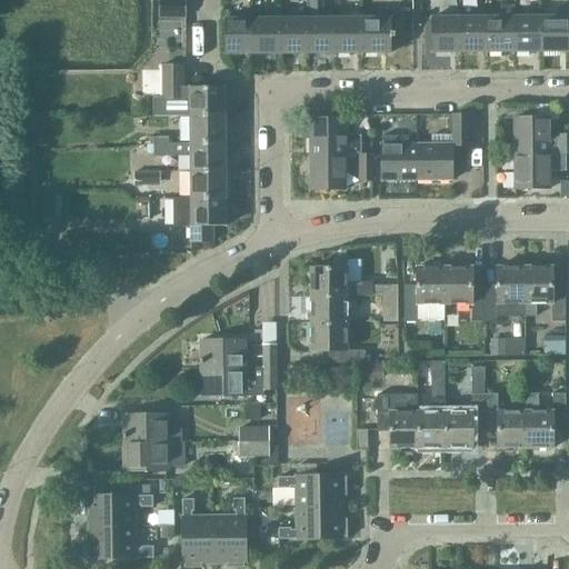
[(185,0),(171,0),(171,19),(185,19),(185,0)]
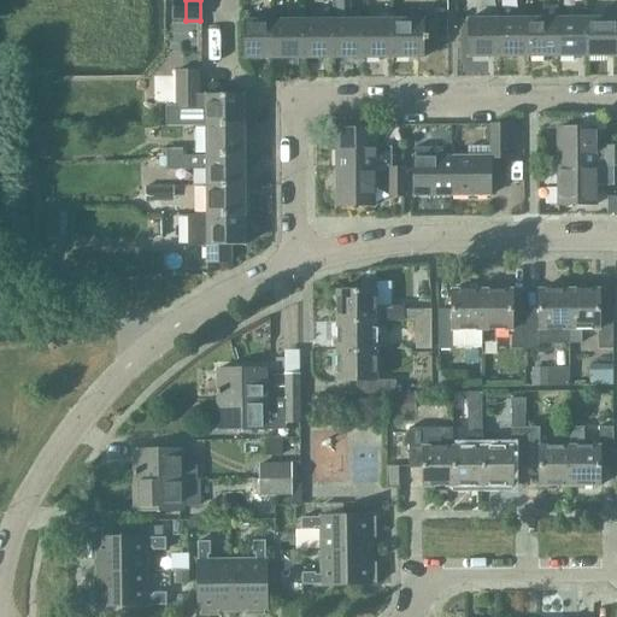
[(541,7),(541,19),(527,19),(527,59),(557,58),(557,19),(557,7),(541,7)]
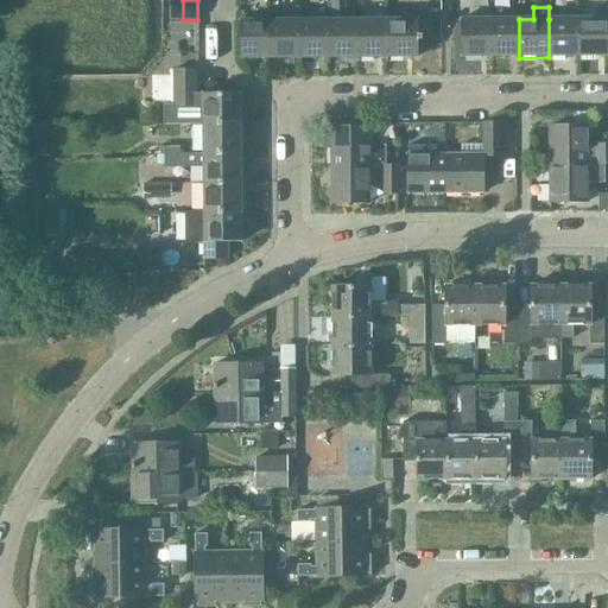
[(578,57),(578,19),(578,11),(563,11),(564,19),(549,19),(549,57),(578,57)]
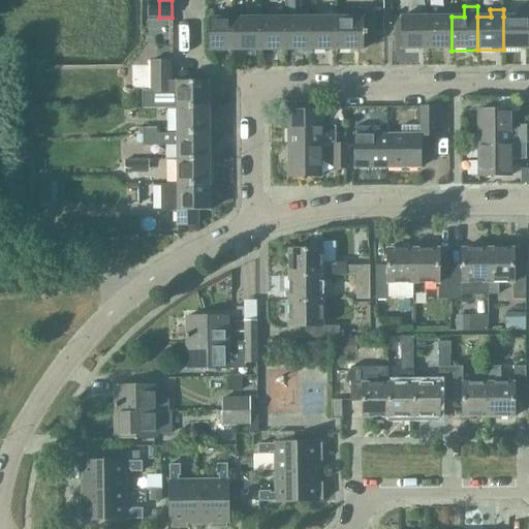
[(528,16),(503,17),(503,50),(528,49),(528,16)]
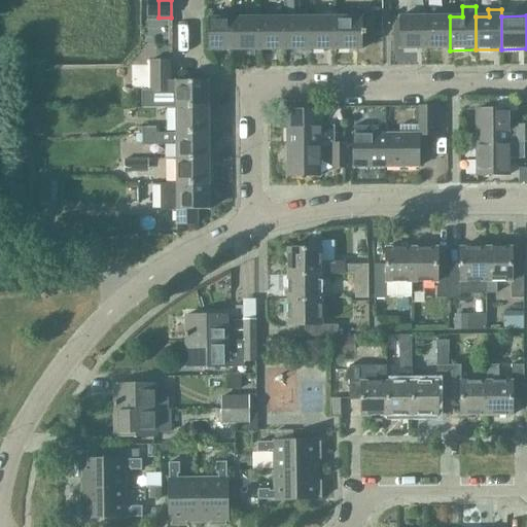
[(398,50),(424,50),(424,16),(398,18),(398,50)]
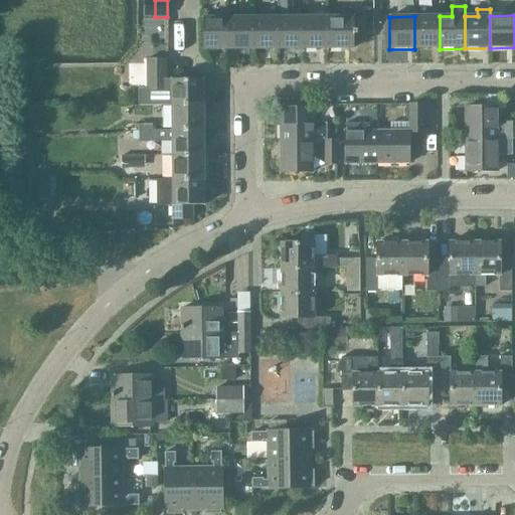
[(440,49),(440,16),(414,16),(414,49),(440,49)]
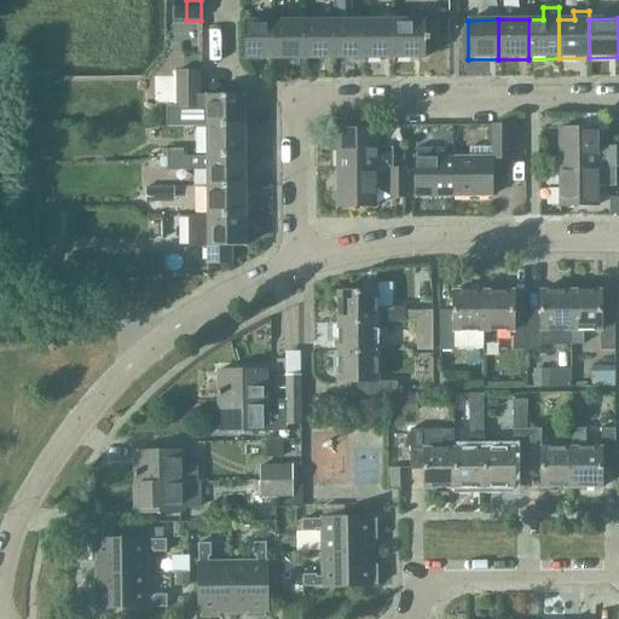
[(246,59),(275,59),(275,21),(244,22),(246,59)]
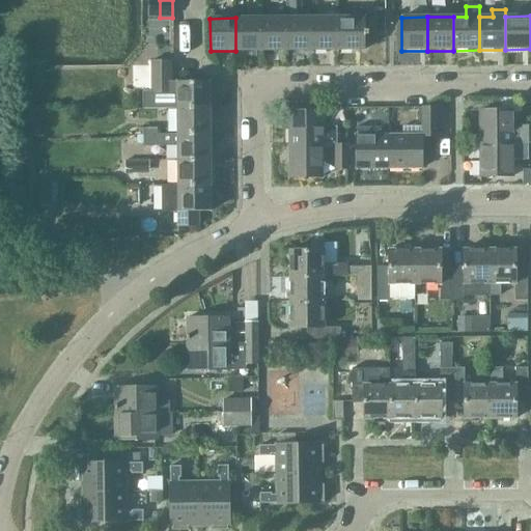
[(235,18),(235,51),(261,51),(261,18),(235,18)]
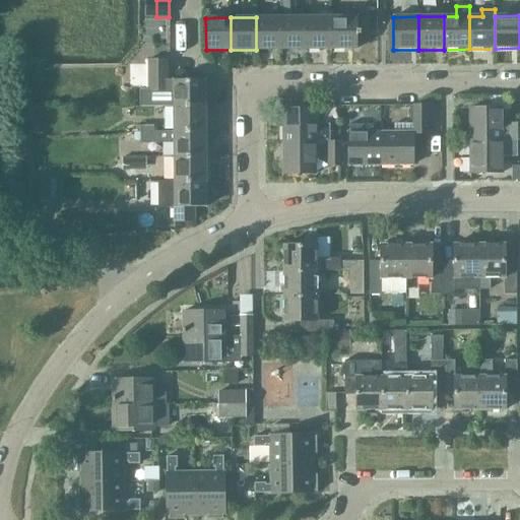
[(256,17),(256,50),(281,50),(281,17),(256,17)]
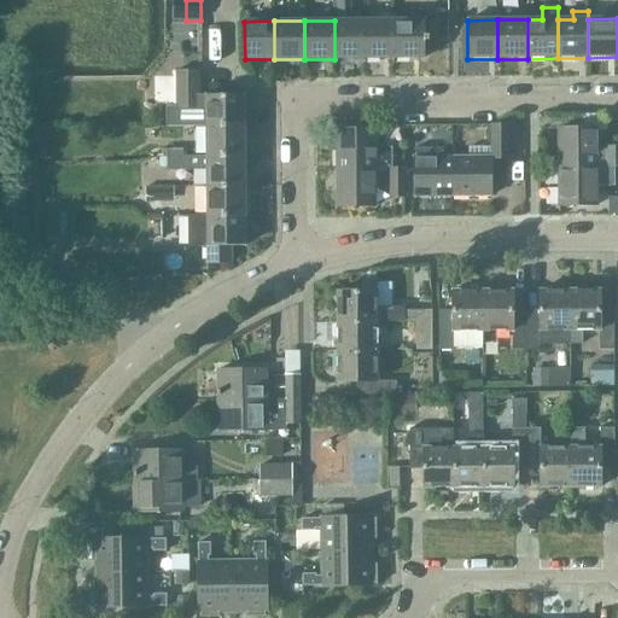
[(334,21),(334,59),(365,59),(365,21),(334,21)]
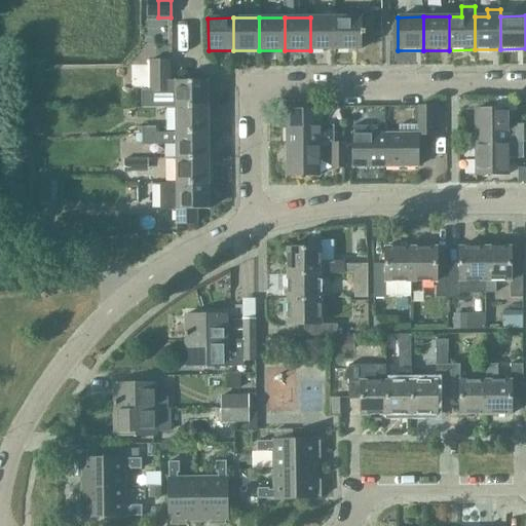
[(310,17),(310,50),(335,50),(335,17),(310,17)]
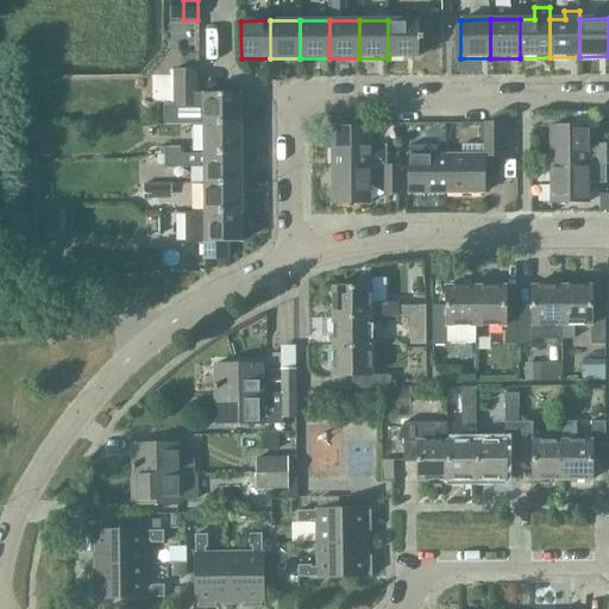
[(419,20),(388,20),(388,58),(418,58),(418,41),(429,41),(429,22),(419,22),(419,20)]
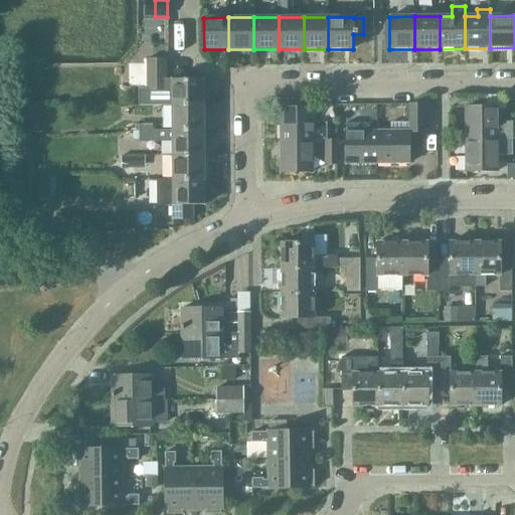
[(203,78),(171,79),(165,79),(165,67),(148,67),(148,90),(172,90),(172,105),(203,105),(203,78)]
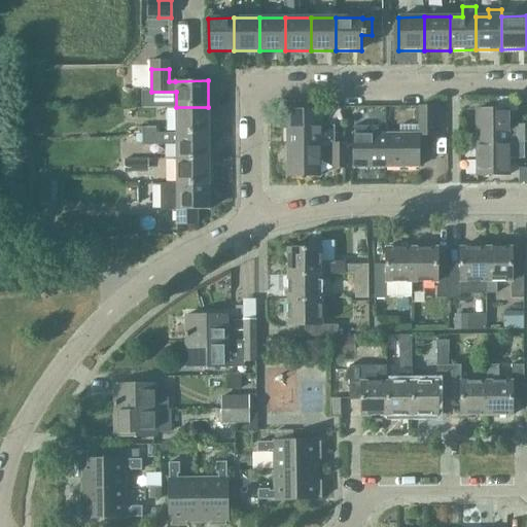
[(208,107),(176,107),(176,133),(208,133),(208,107)]
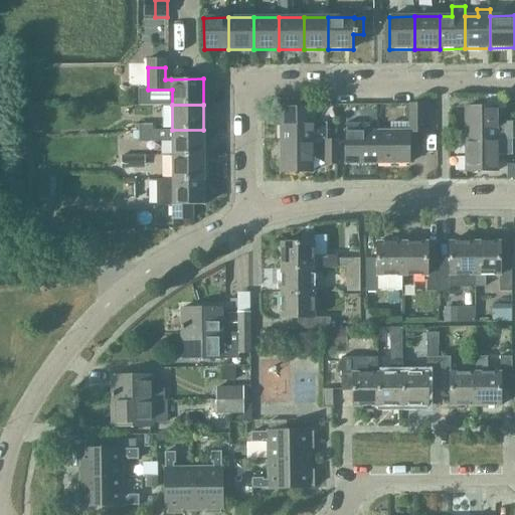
[(424,105),(409,105),(409,131),(409,133),(424,133),(424,105)]
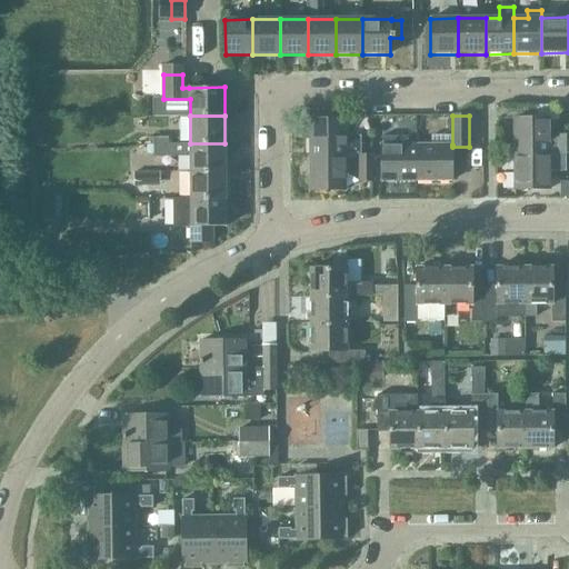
[(346,137),(346,118),(310,118),(310,153),(346,153),(346,156),(359,156),(359,155),(362,155),(361,137),(346,137)]
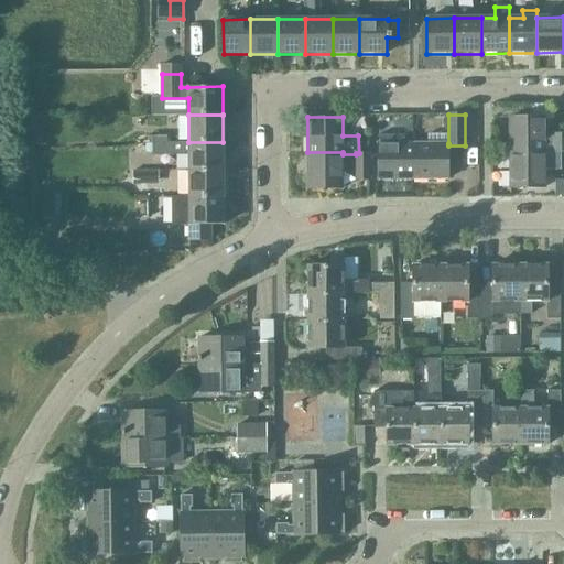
[(544,118),(510,118),(510,152),(562,152),(563,152),(563,133),(545,134),(544,118)]
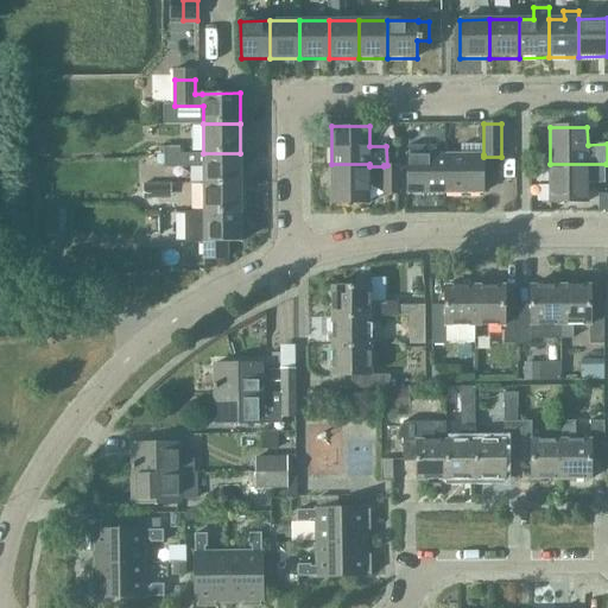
[(409,156),(407,156),(407,194),(445,194),(445,156),(419,156),(419,146),(409,146),(409,156)]
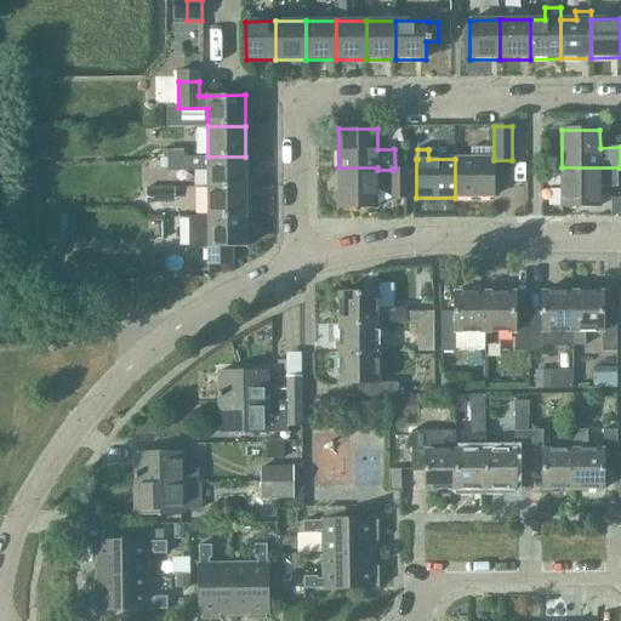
[(245,157),(208,157),(200,157),(188,157),(169,157),(169,170),(208,170),(208,187),(245,187),(245,157)]
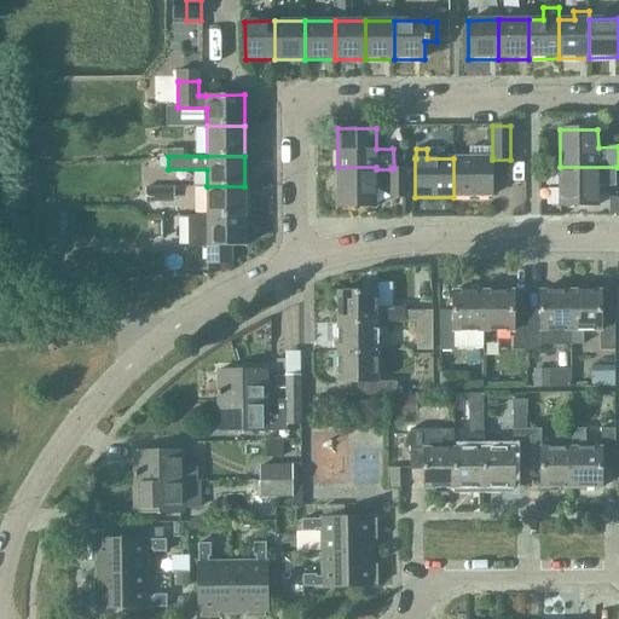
[(492,157),(453,158),(453,197),(492,197),(492,160),(492,157)]
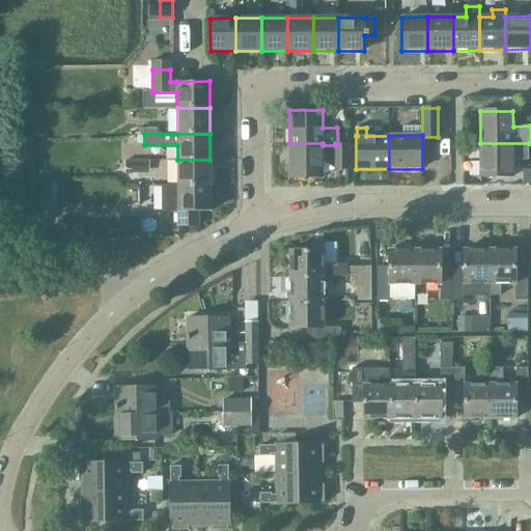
[(323,143),(289,143),(288,176),(323,176),(323,145),(323,143)]
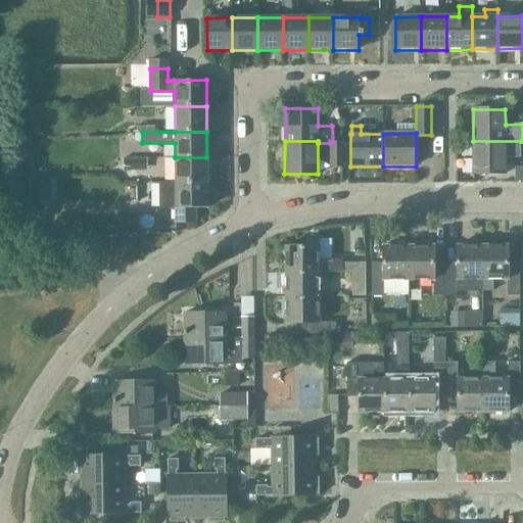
[(521,141),(473,141),(473,174),(506,174),(506,157),(521,157),(521,141)]
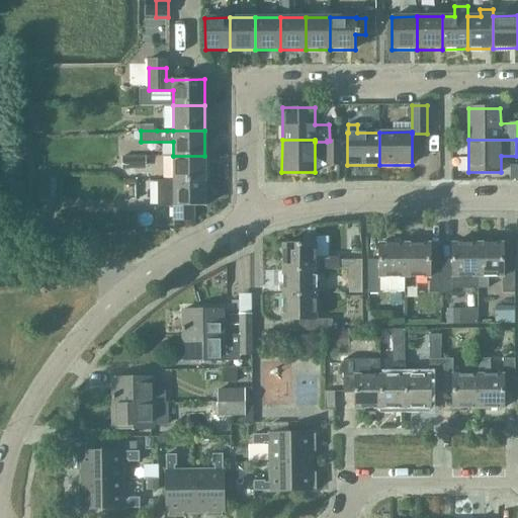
[(328,165),(339,165),(339,160),(338,141),(330,141),(327,141),(327,142),(328,165)]
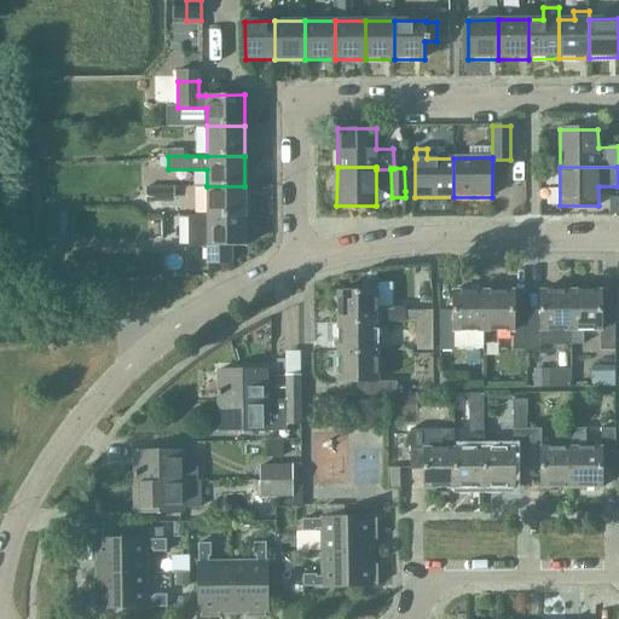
[(244,186),(207,186),(207,217),(246,217),(244,186)]
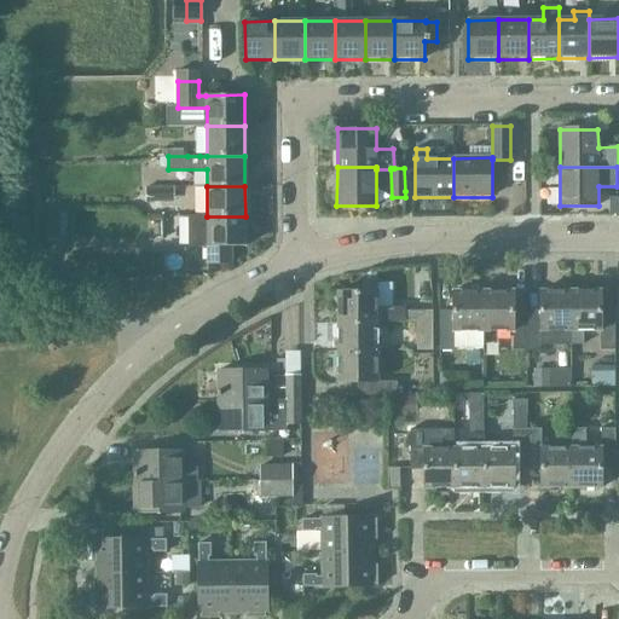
[(246,247),(246,217),(187,217),(187,247),(207,247),(208,264),(230,264),(230,247),(246,247)]
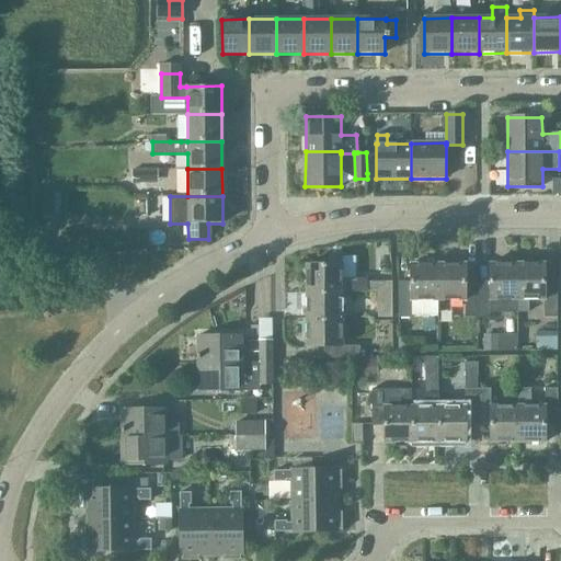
[(400,259),(441,261),(442,231),(401,229),(400,259)]
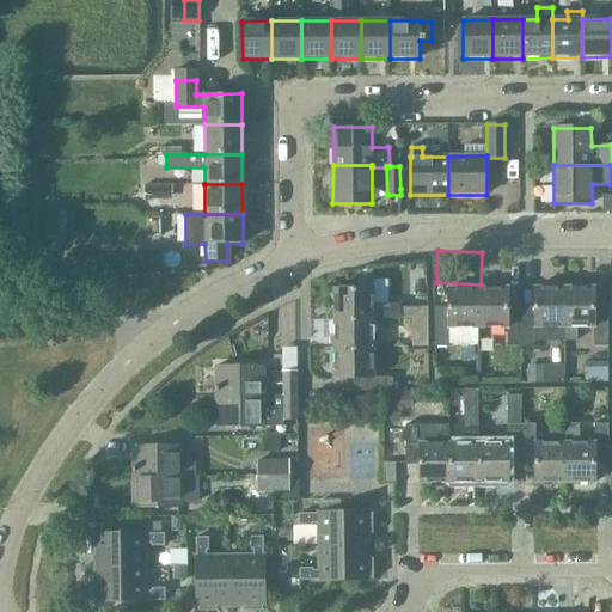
[(533,306),(520,306),(520,346),(534,346),(534,328),(564,328),(564,288),(533,288),(533,306)]
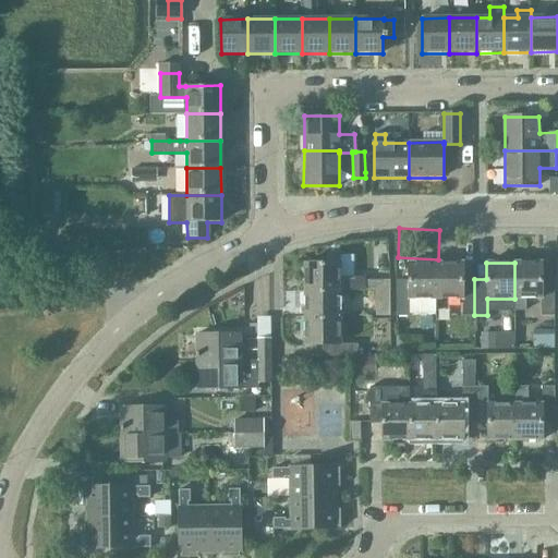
[(542,279),(542,263),(514,263),(514,299),(542,299),(542,315),(554,315),(554,279),(542,279)]
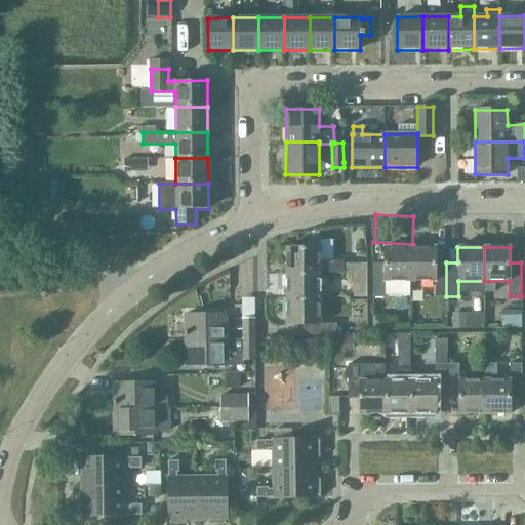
[(320,248),(286,248),(286,274),(320,273),(320,248)]
